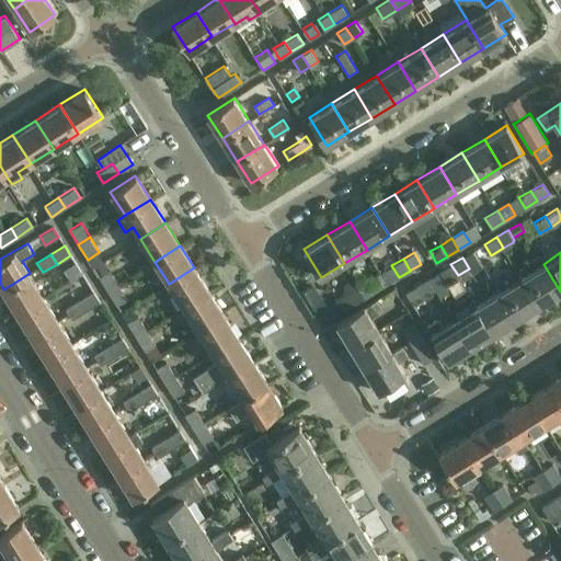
[(75,263),(63,270),(70,281),(81,274),(75,263)]
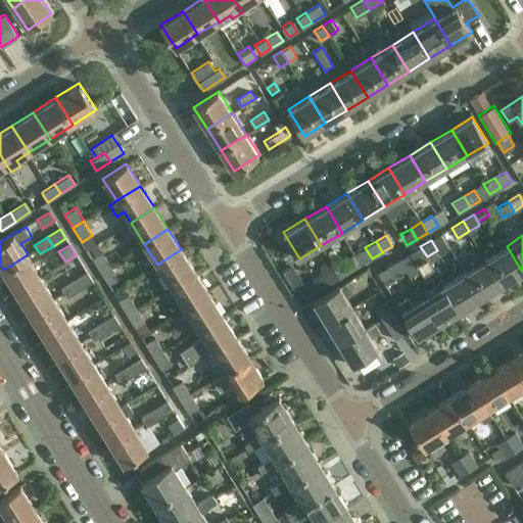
[(416,264),(427,256),(420,246),(410,252),(416,264)]
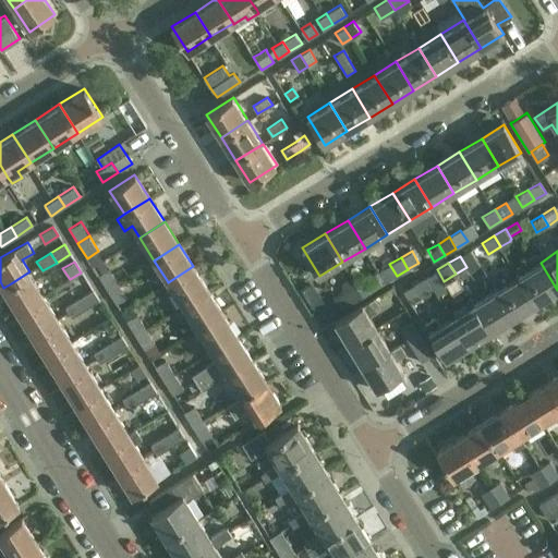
[(518,276),(535,304),(557,290),(541,263),(518,276)]
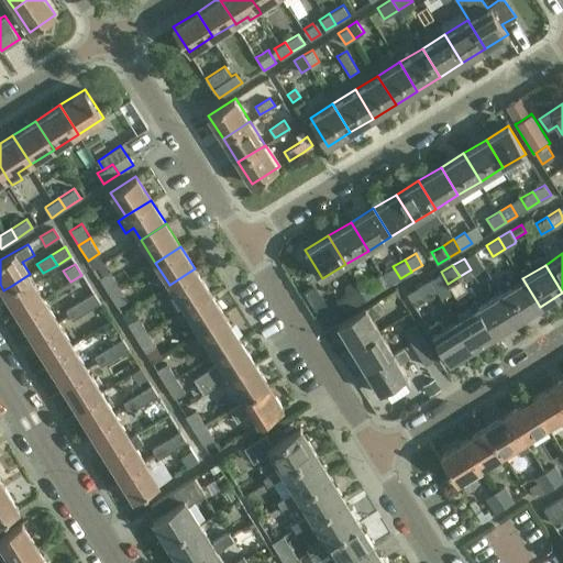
[(195,268),(169,285),(184,308),(185,309),(210,293),(195,268)]
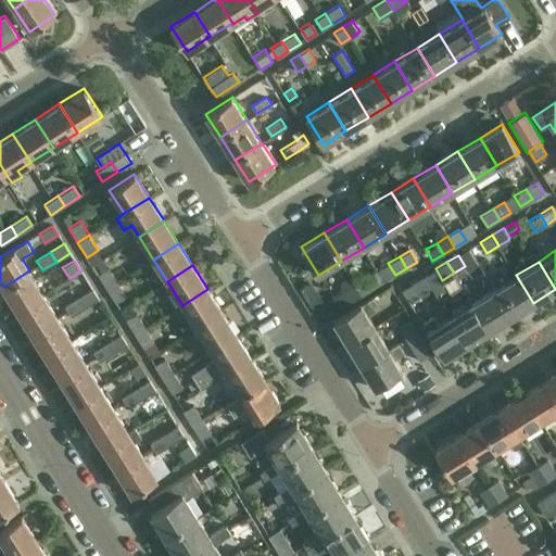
[(109,267),(98,275),(102,281),(106,288),(115,303),(116,302),(127,295),(117,281),(113,275),(109,267)]
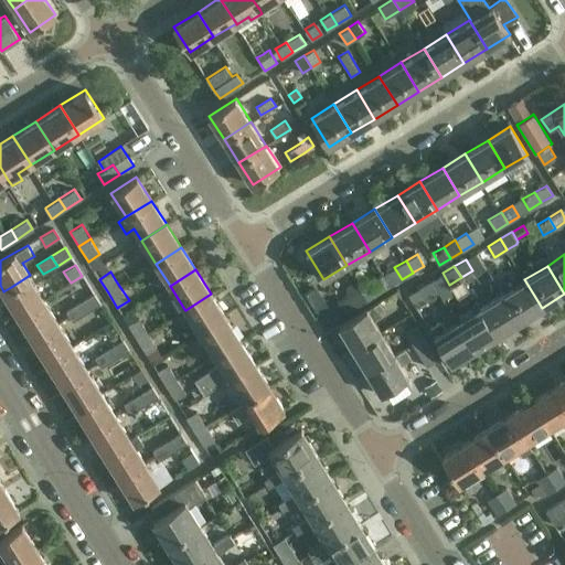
[(11,287),(3,291),(19,316),(45,299),(30,275),(11,287)]
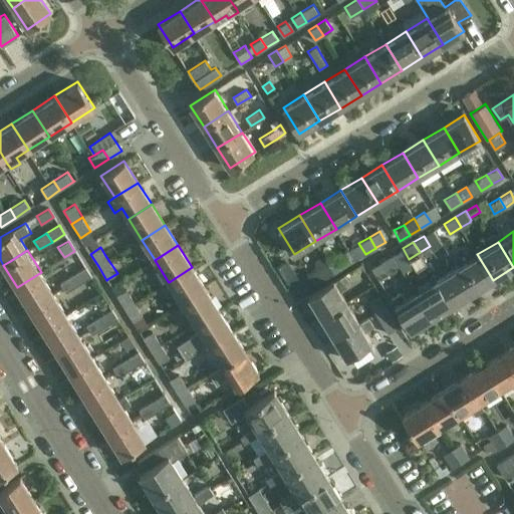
[(328,262),(326,263),(333,273),(335,272),(355,260),(349,250),(336,257),(328,262)]
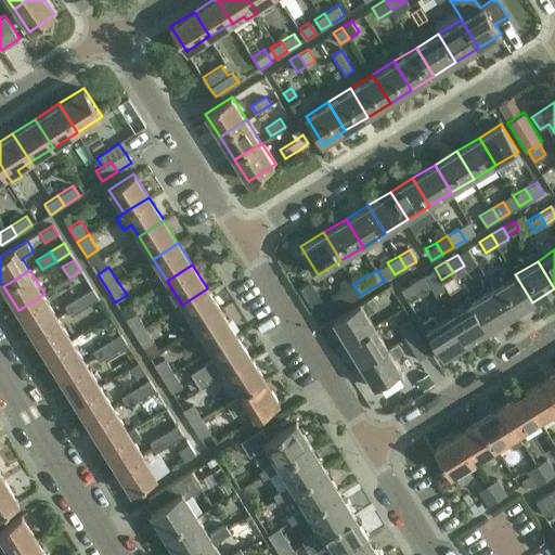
[(493,288),(511,315),(532,302),(515,274),(493,288)]
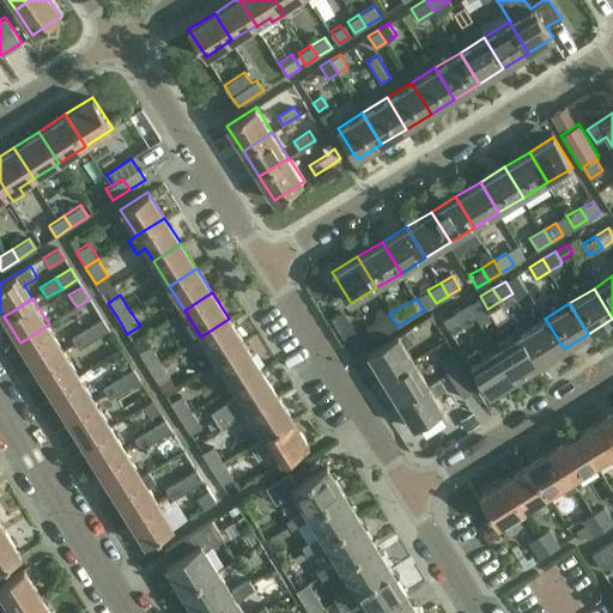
[(468,304),(455,313),(462,325),(475,316),(474,313),(469,305),(468,304)]
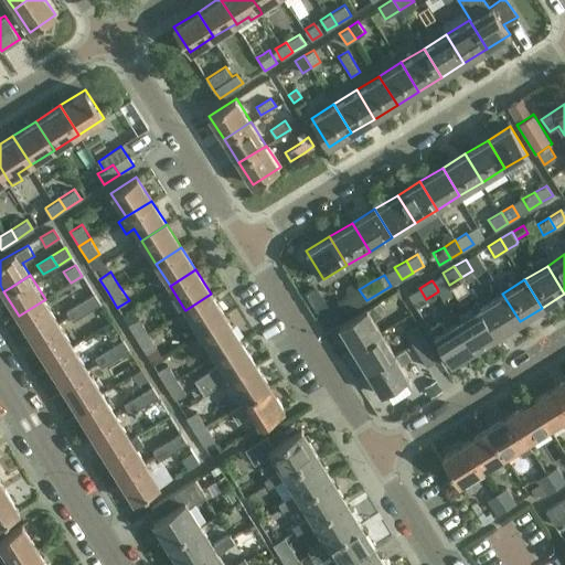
[(352,294),(338,302),(345,313),(366,300),(359,289),(356,284),(349,288),(352,294)]
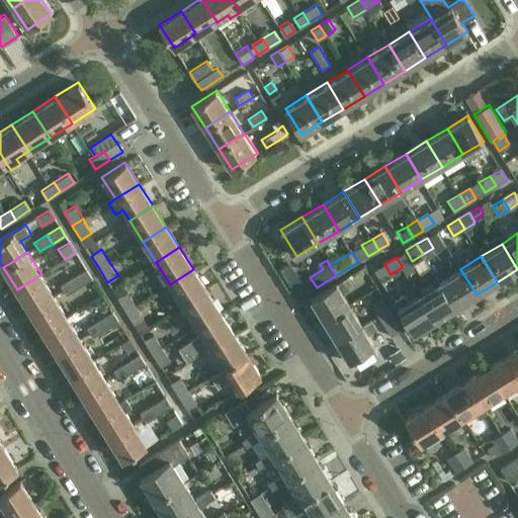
[(289,262),(279,268),(283,274),(293,268),(289,262)]
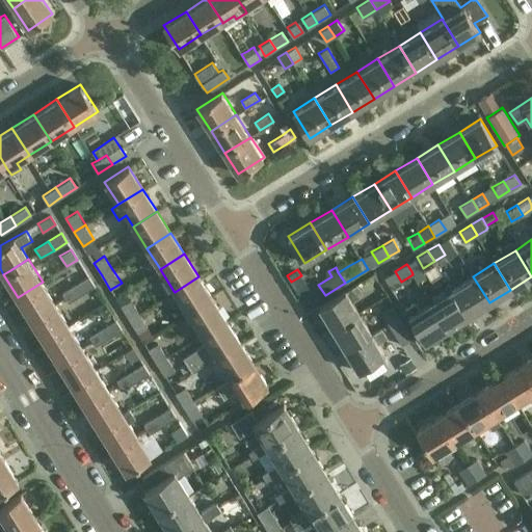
[(384,277),(391,288),(401,282),(395,271),(384,277)]
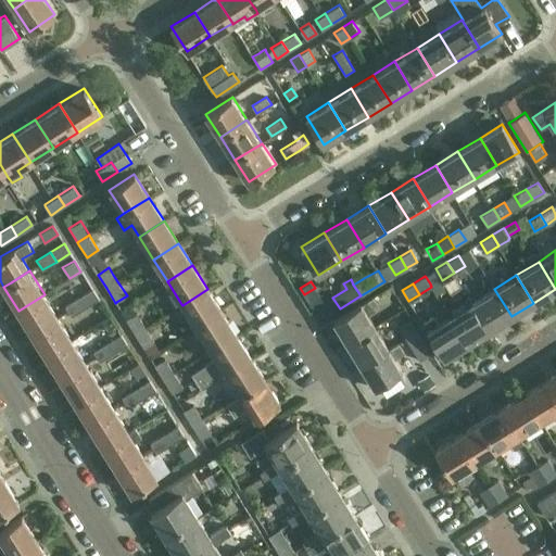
[(207,289),(182,305),(197,328),(222,312),(207,289)]
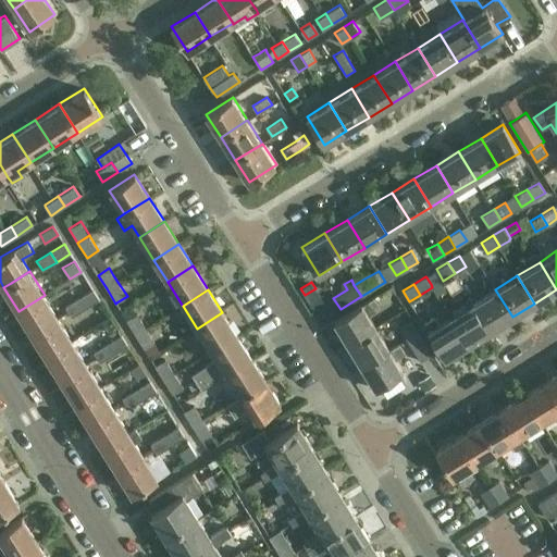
[(472,302),(490,331),(512,317),(495,289),(472,302)]
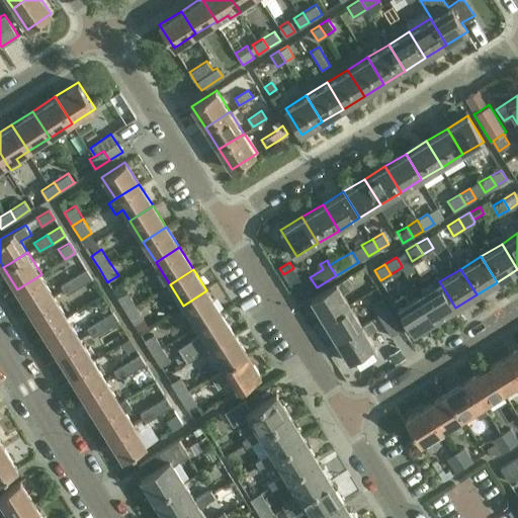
[(74,277),(79,286),(92,278),(87,270),(74,277)]
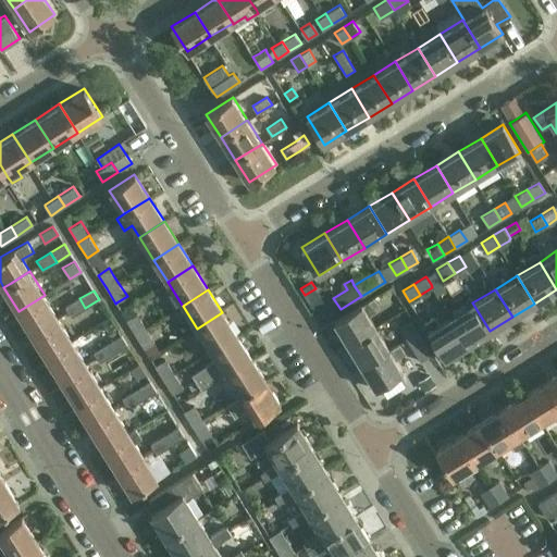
[(45,295),(19,311),(20,313),(33,334),(59,318),(47,299),(45,295)]
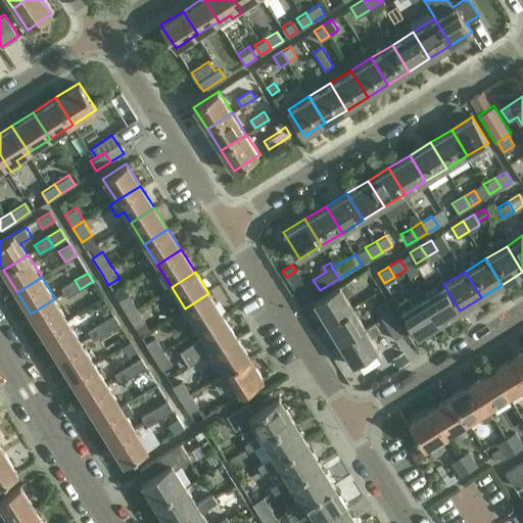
[(66,297),(80,289),(75,280),(61,287),(66,297)]
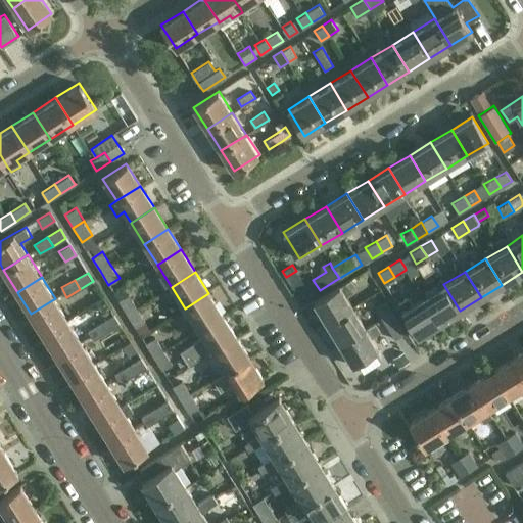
[(314,300),(327,322),(352,306),(345,294),(352,290),(351,288),(346,281),(314,300)]
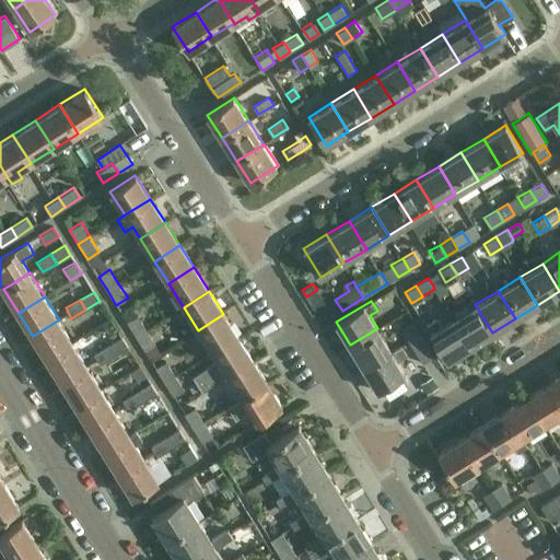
[(448,311),(470,347),(492,333),(475,304),(464,312),(459,304),(448,311)]
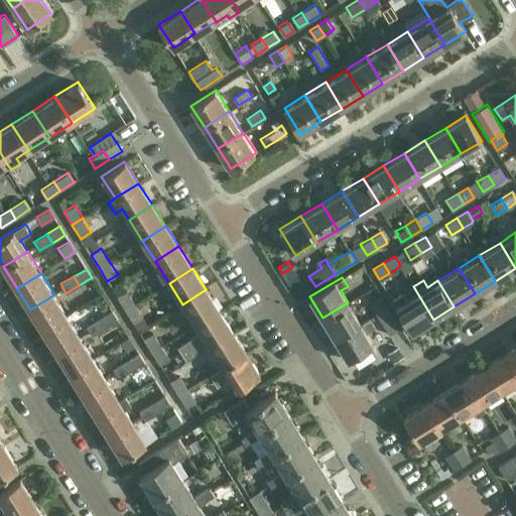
[(396,306),(412,332),(433,319),(413,286),(417,293),(407,299),(403,293),(392,299),(396,306)]
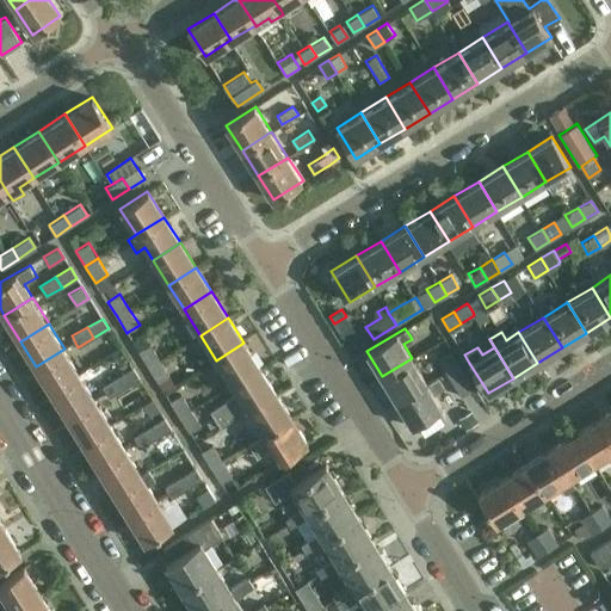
[(244,343),(216,360),(232,384),(259,366),(245,345),(244,343)]
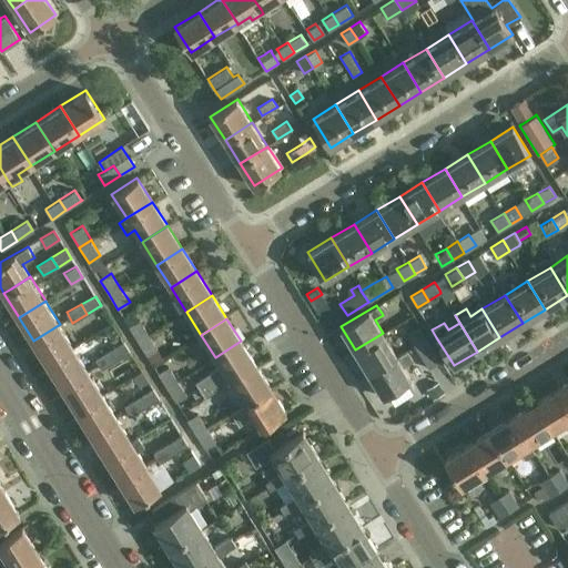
[(129,327),(138,341),(149,334),(140,320),(129,327)]
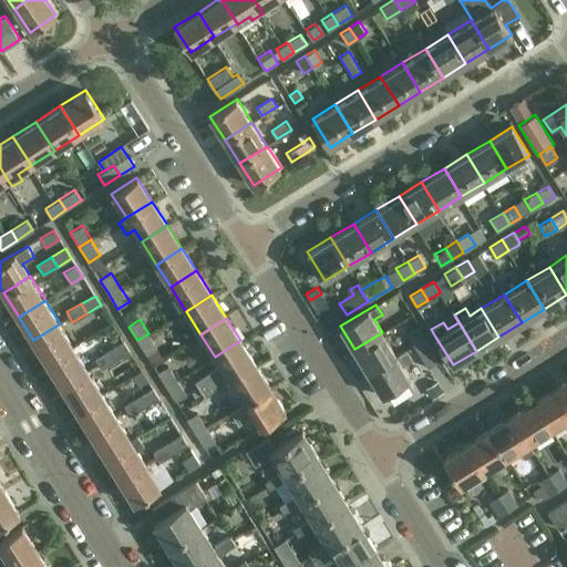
[(60,323),(33,340),(35,344),(48,363),(74,348),(63,330),(62,328),(60,323)]
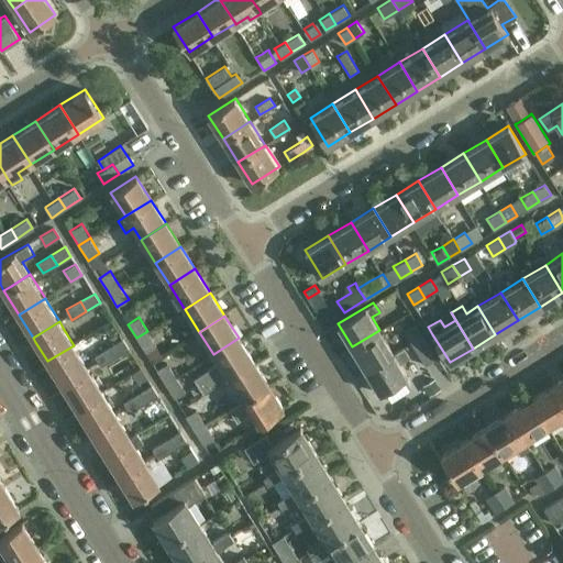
[(405,331),(411,342),(422,334),(415,324),(405,331)]
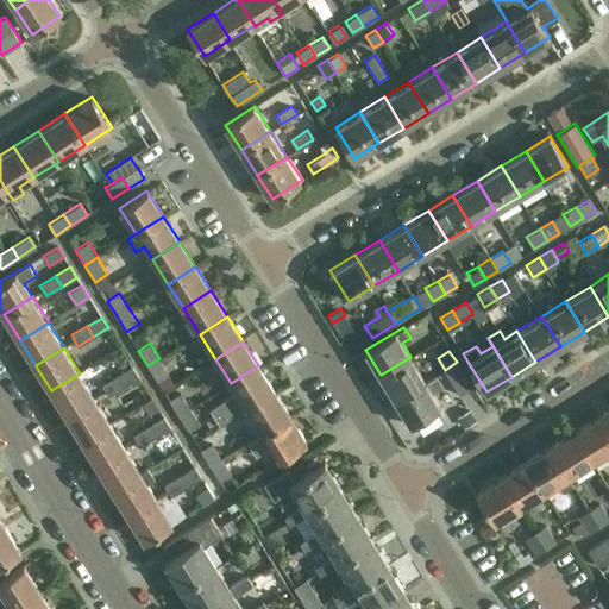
[(381,375),(396,400),(426,381),(410,357),(381,375)]
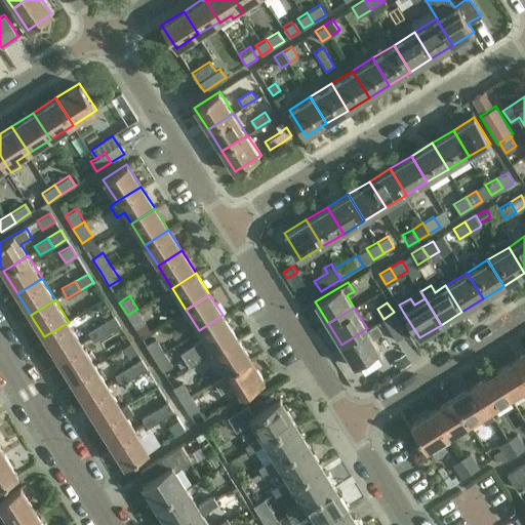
[(135,328),(146,322),(137,309),(127,315),(135,328)]
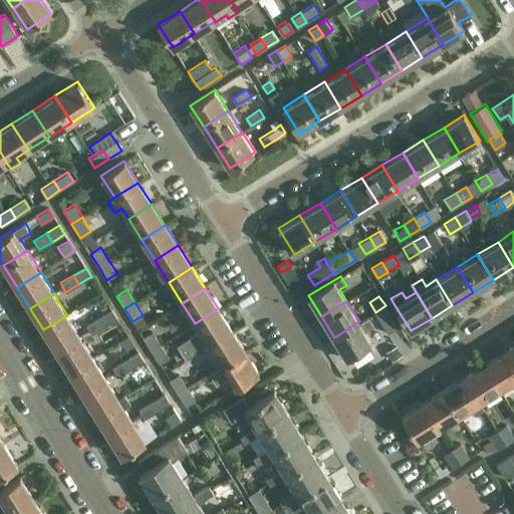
[(389,332),(399,326),(386,305),(375,312),(389,332)]
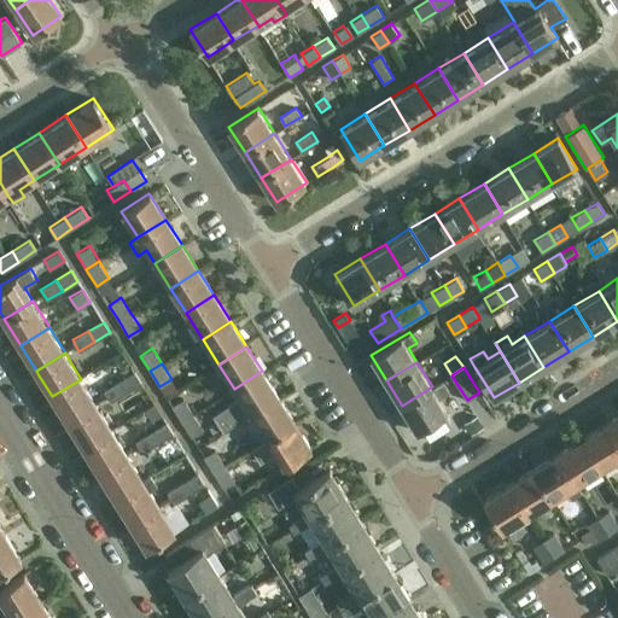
[(223,431),(250,414),(278,396),(262,371),(234,389),(240,397),(213,415),(223,431)]
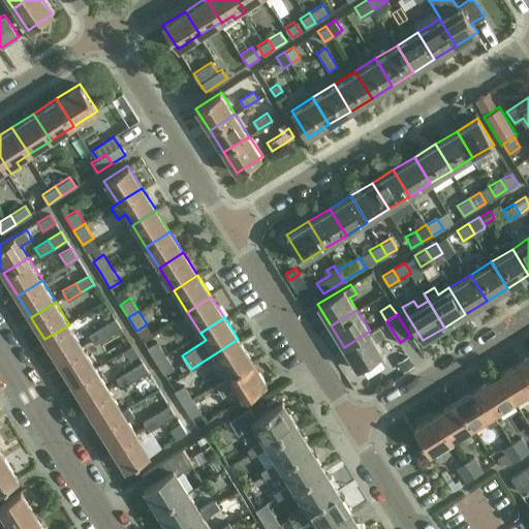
[(102,325),(109,335),(121,328),(115,318),(102,325)]
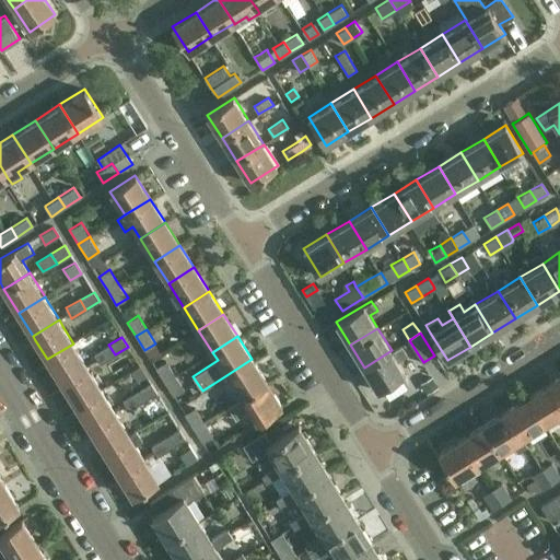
[(73,343),(47,359),(49,361),(50,364),(61,382),(88,365),(78,350),(77,348),(74,346),(73,343)]
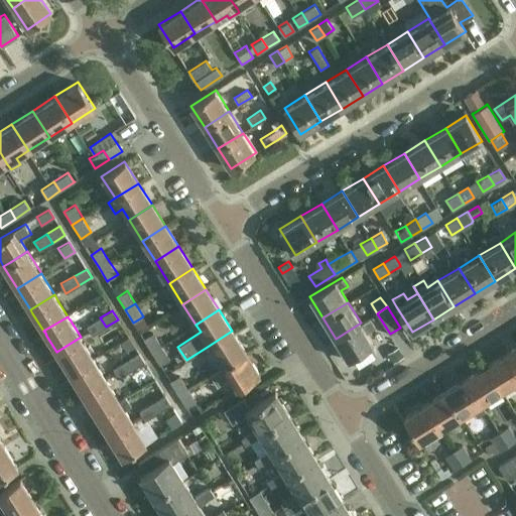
[(93,336),(106,327),(100,317),(87,326),(93,336)]
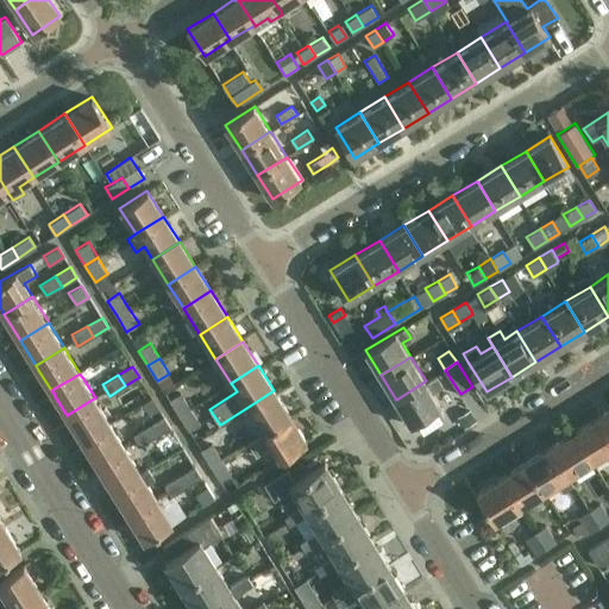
[(426,381),(396,400),(410,425),(440,407),(432,393),(443,387),(435,375),(426,381)]
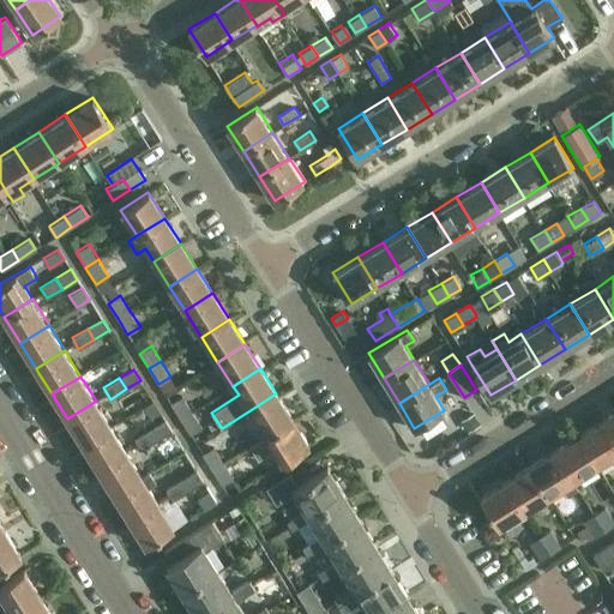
[(248,411),(265,437),(293,419),(276,393),(248,411)]
